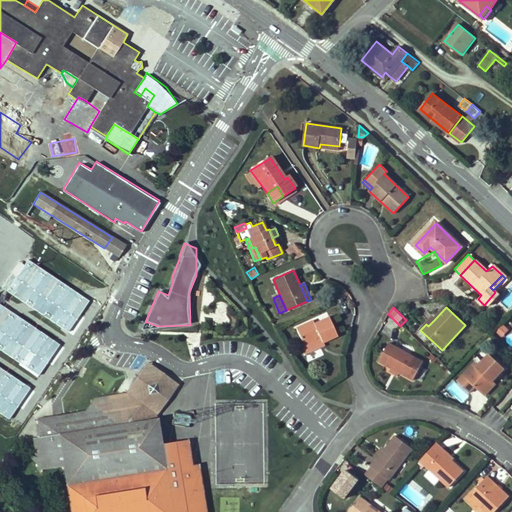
[(428,326),(434,320),(432,317),(426,324),(428,326)]
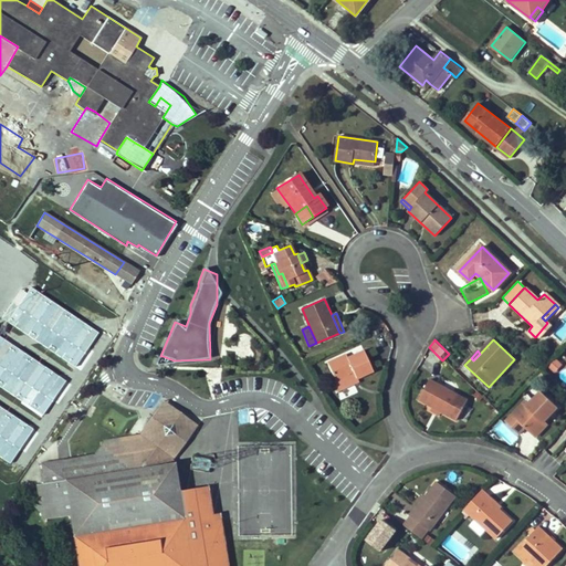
[(358,381),(357,377),(373,371),(363,352),(347,358),(346,354),(327,363),(335,381),(333,383),(336,391),(358,381)]
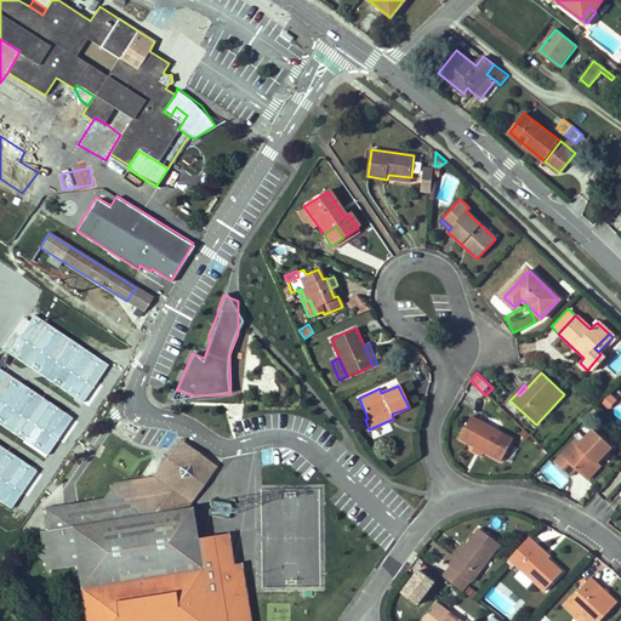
[(602,400),(609,410),(619,403),(611,394),(602,400)]
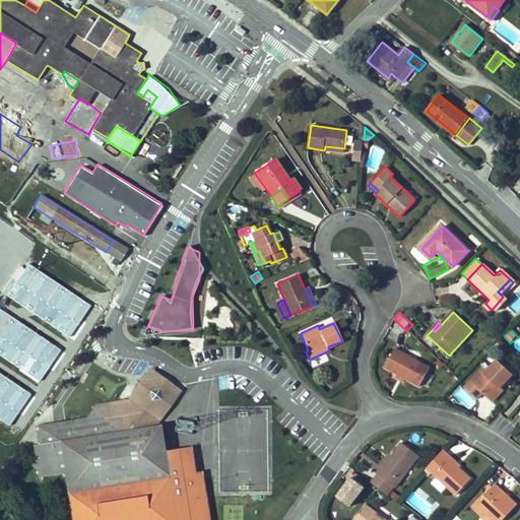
[(397,374),(405,378),(419,386),(429,368),(394,349),(384,367),(397,374)]
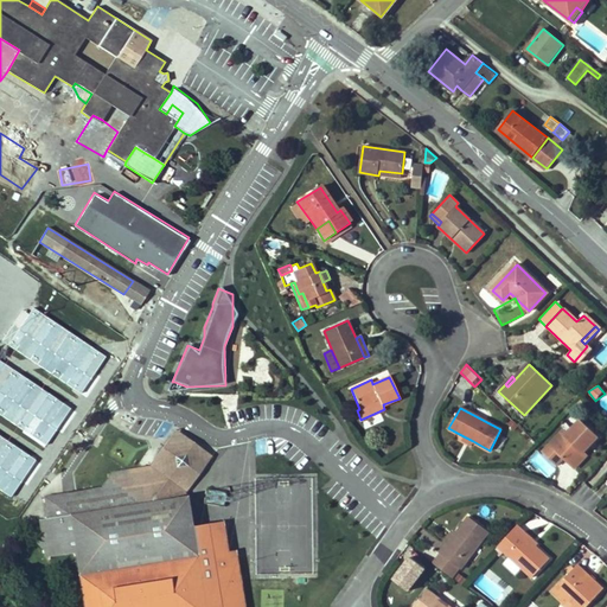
[(553,449),(549,445),(542,452),(556,466),(563,459),(570,466),(583,453),(599,436),(581,420),(568,433),(553,449)]
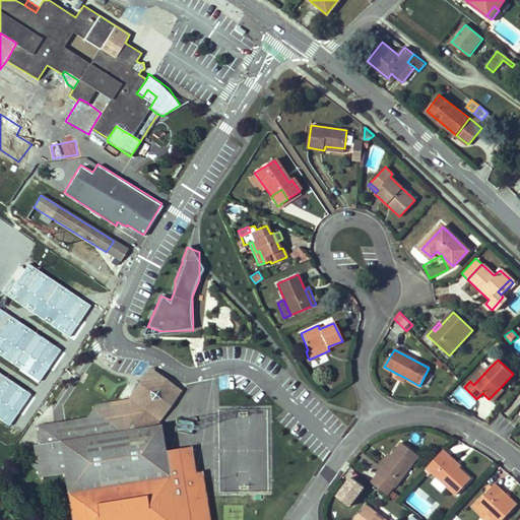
[(486,371),(482,368),(470,381),(473,385),(486,371)]
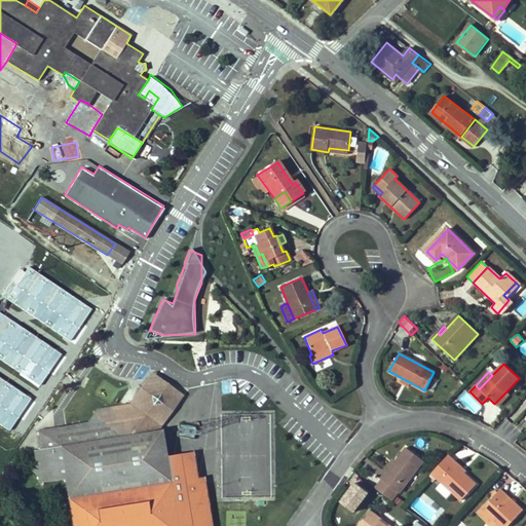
[(72,525),(210,525),(203,483),(196,484),(195,477),(191,452),(166,456),(161,429),(156,430),(155,422),(164,421),(180,400),(179,391),(156,375),(149,377),(133,398),(135,407),(130,411),(127,408),(103,413),(99,418),(94,414),(87,422),(83,429),(58,434),(58,427),(38,429),(41,450),(34,451),(36,464),(32,471),(38,475),(39,482),(65,478),(72,525)]
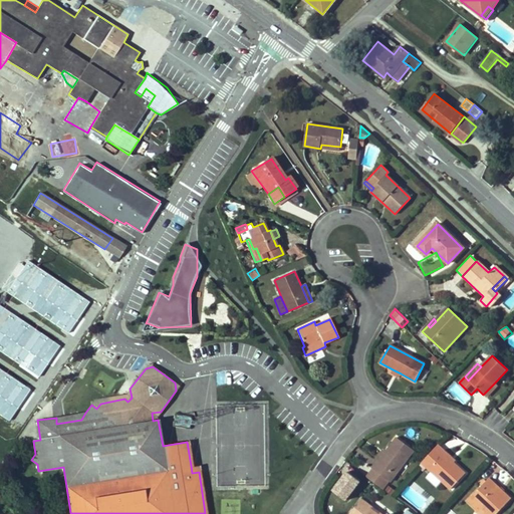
[(462,404),(469,399),(458,382),(450,388),(462,404)]
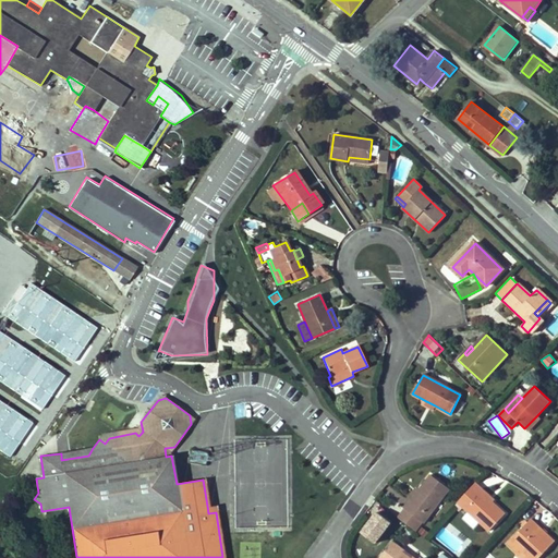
[(528,432),(540,419),(536,416),(524,428),(528,432)]
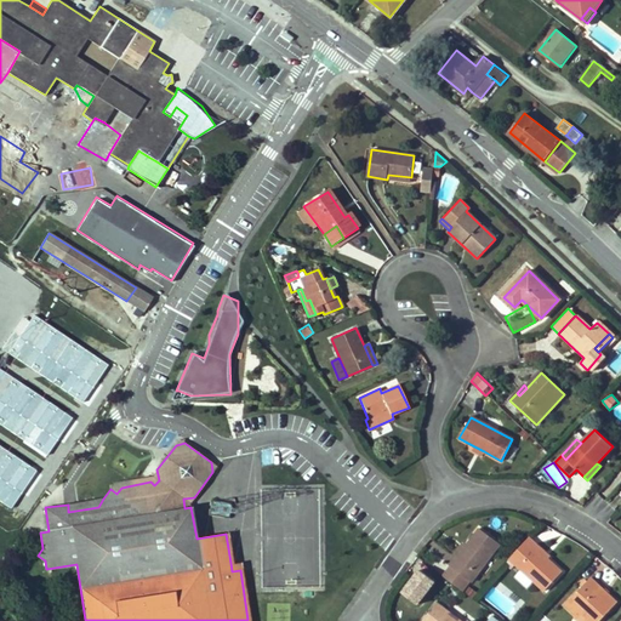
[(159,480),(157,469),(152,476),(115,483),(110,489),(117,494),(121,488),(151,482),(154,485),(159,480)]
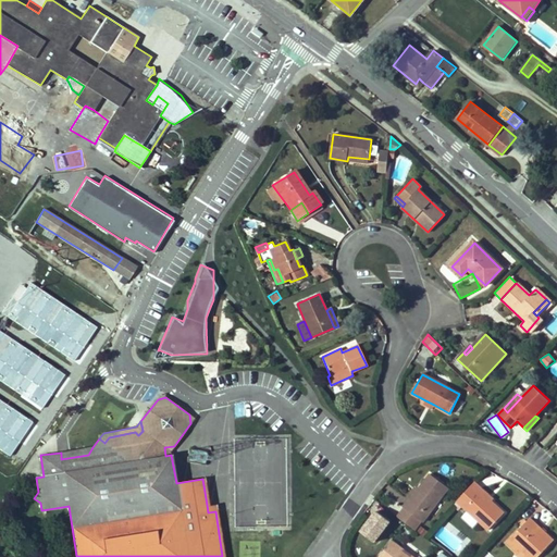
[(165,456),(171,455),(171,450),(174,446),(164,447),(165,456)]
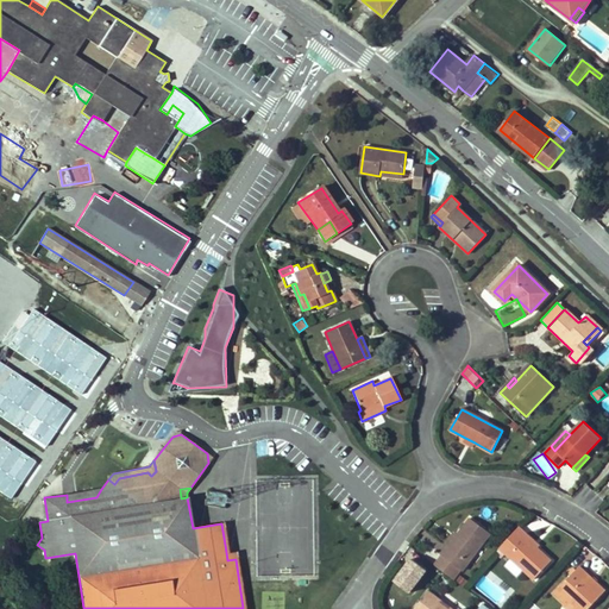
[(101,489),(93,491),(67,495),(67,502),(96,497),(101,489)]
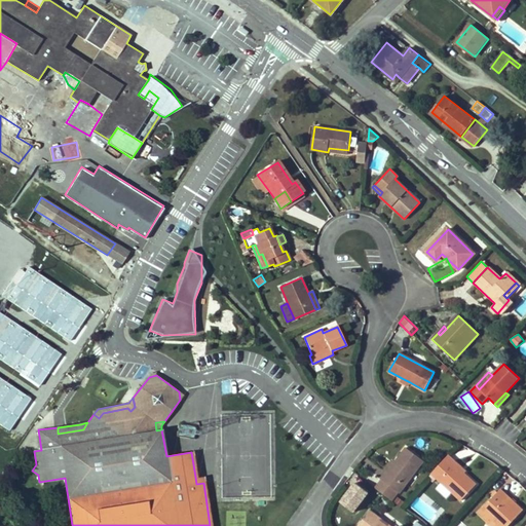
[(423,461),(406,448),(395,463),(387,473),(384,471),(379,478),(380,479),(398,492),(400,493),(423,461)]
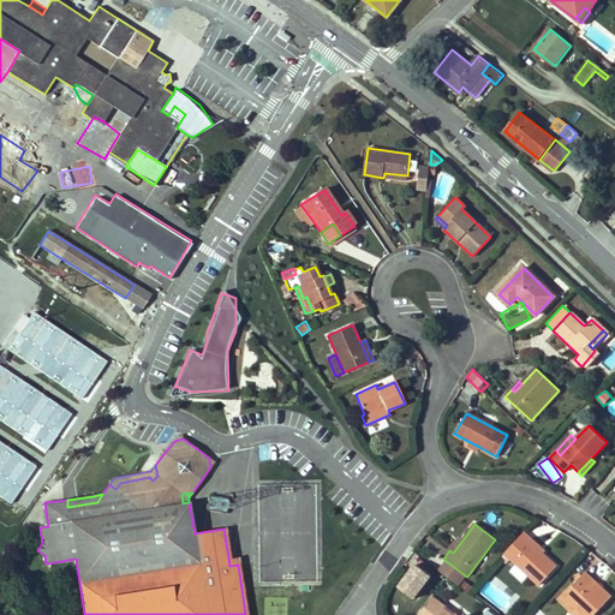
[(315,577),(315,532),(281,533),(281,557),(261,557),(261,572),(286,571),(286,578),(294,578),(294,577),(315,577)]
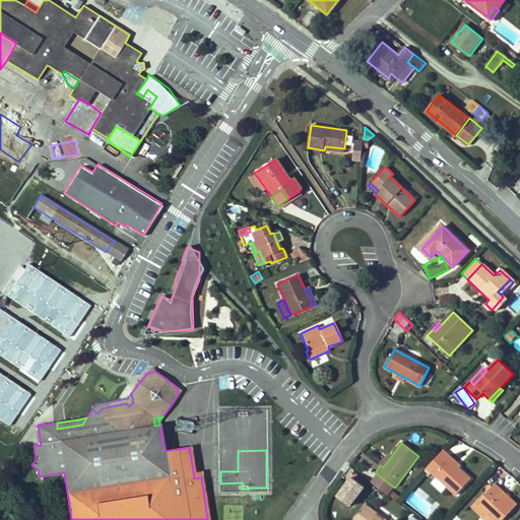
[(451,457),(443,450),(427,468),(455,496),(470,479),(459,468),(449,460),(451,457)]
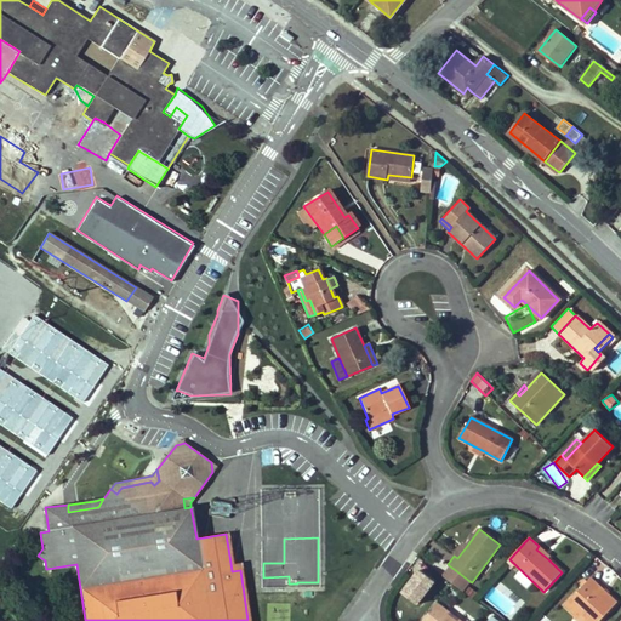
[(457,558),(466,547),(462,545),(454,556),(457,558)]
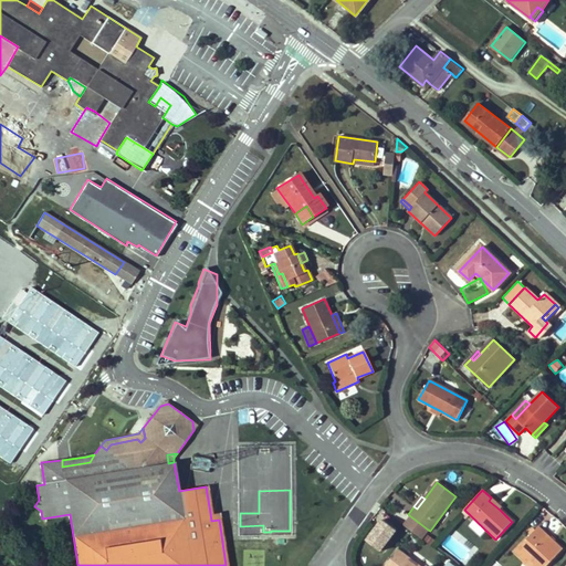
[(500,510),(502,507),(491,498),(489,501),(500,510)]
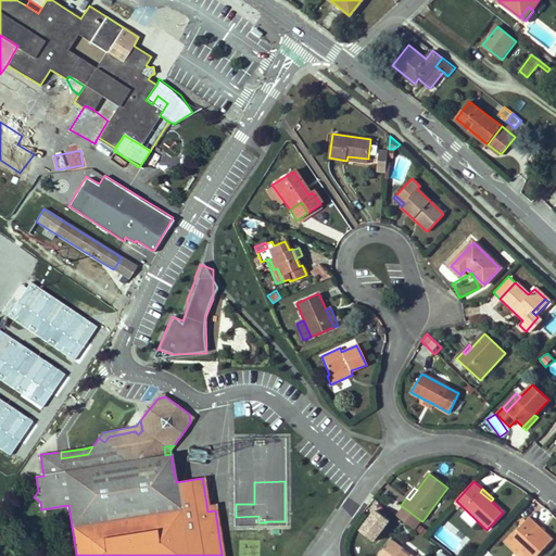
[(402,506),(395,514),(414,529),(420,520),(402,506)]
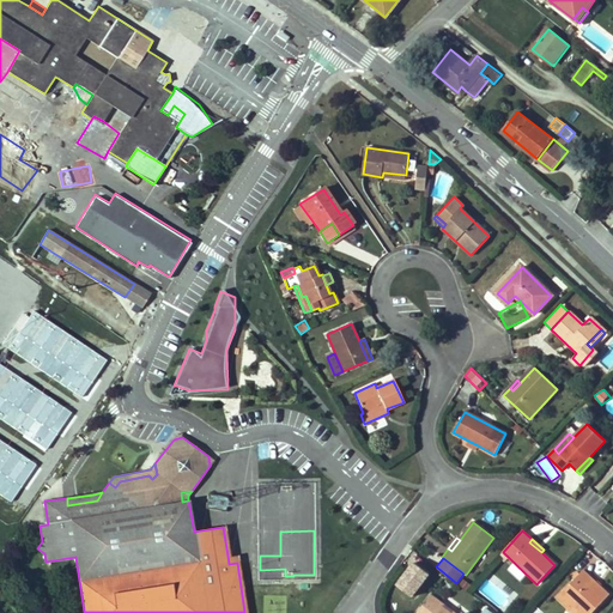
[(414,599),(432,575),(414,562),(396,586),(414,599)]
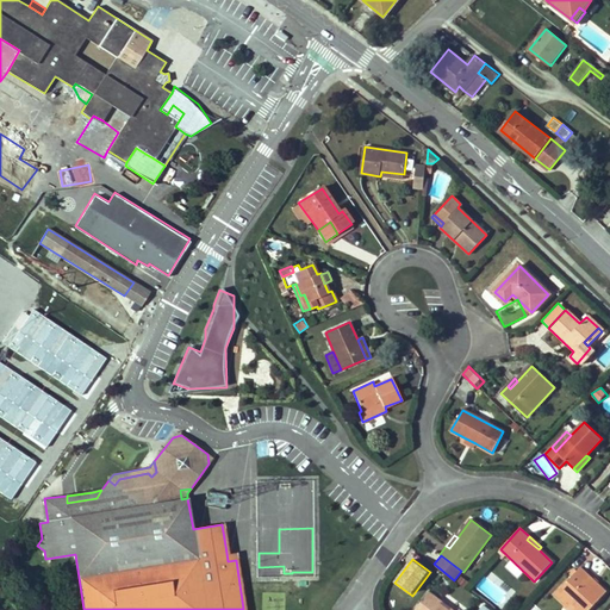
[(570,602),(578,609),(589,609),(607,591),(580,568),(555,595),(566,605),(570,602)]
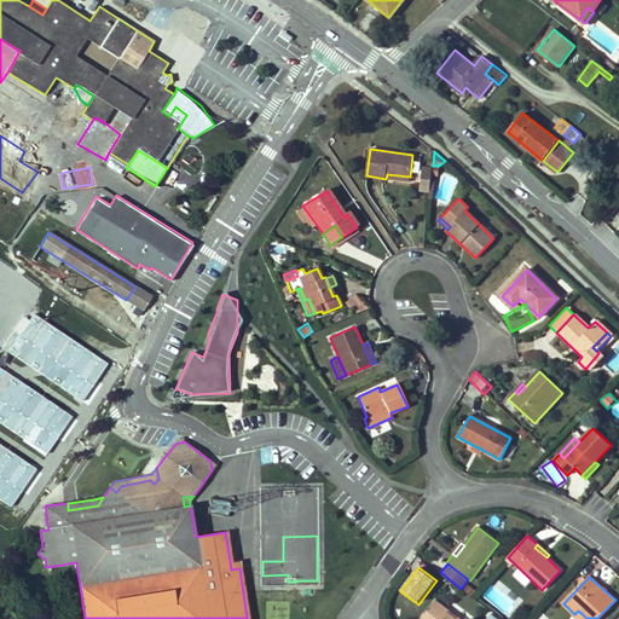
[(456,618),(435,602),(421,618),(456,618)]
